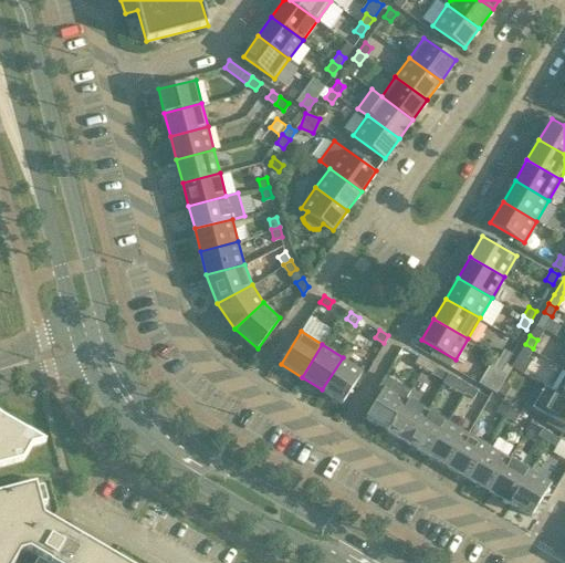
[(527,357),(533,348),(525,344),(513,365),(524,372),(532,360),(527,357)]
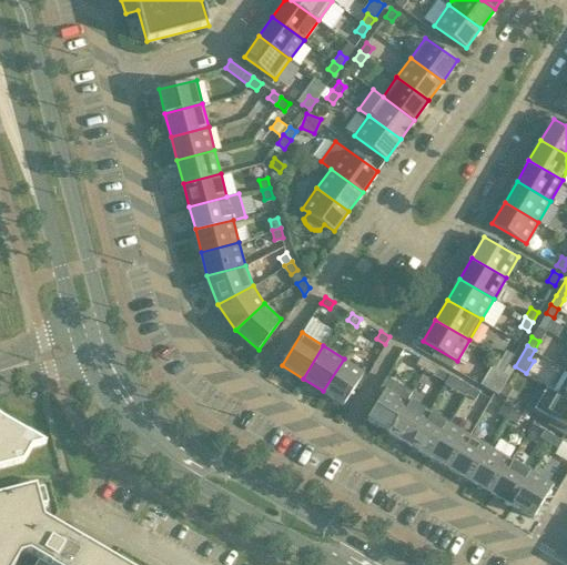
[(506,349),(502,359),(509,363),(514,353),(506,349)]
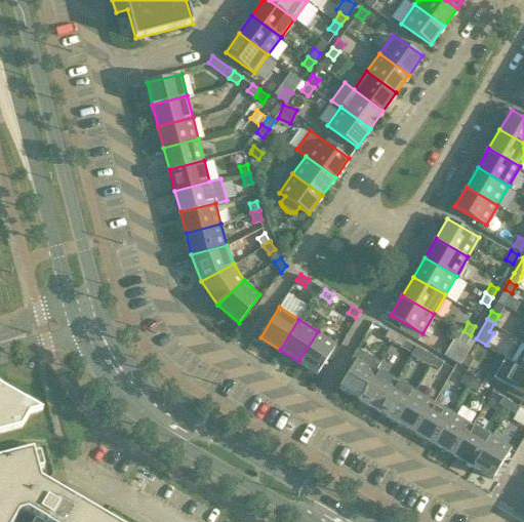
[(397,333),(389,329),(385,335),(393,340),(397,333)]
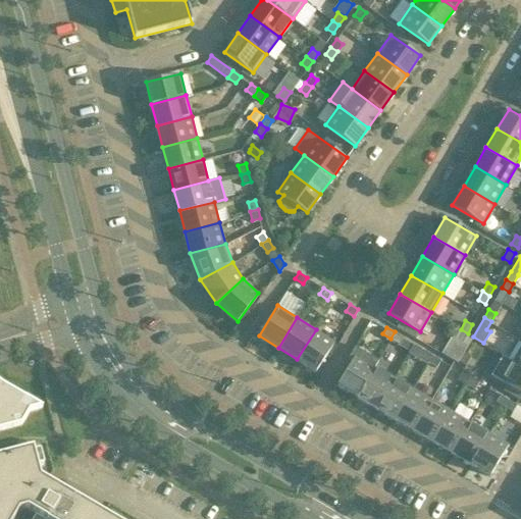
[(316,329),(297,359),(316,371),(334,341),(316,329)]
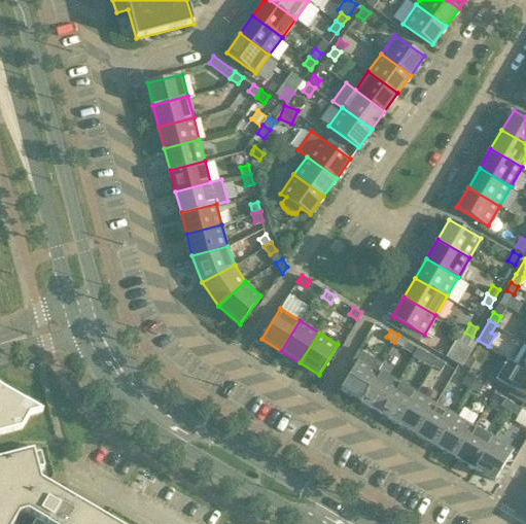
[(467,345),(472,337),(465,333),(460,341),(467,345)]
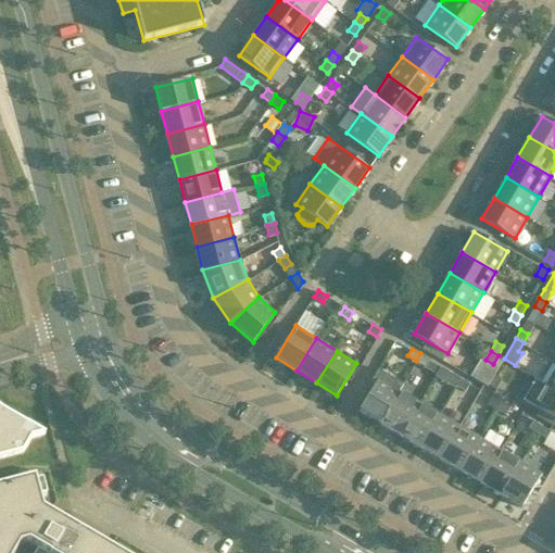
[(429,359),(420,353),(416,361),(425,366),(429,359)]
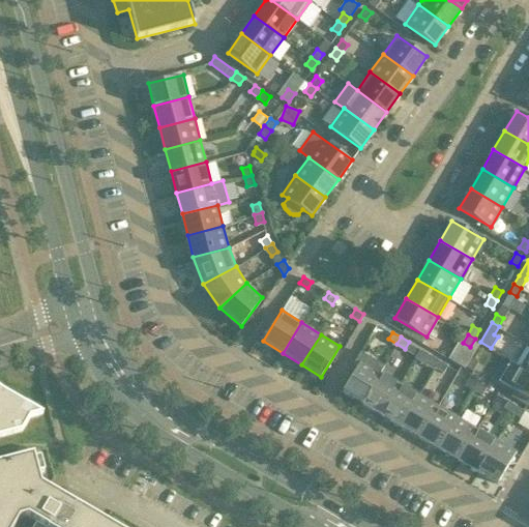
[(435,367),(439,359),(431,354),(420,348),(416,355),(427,361),(435,367)]
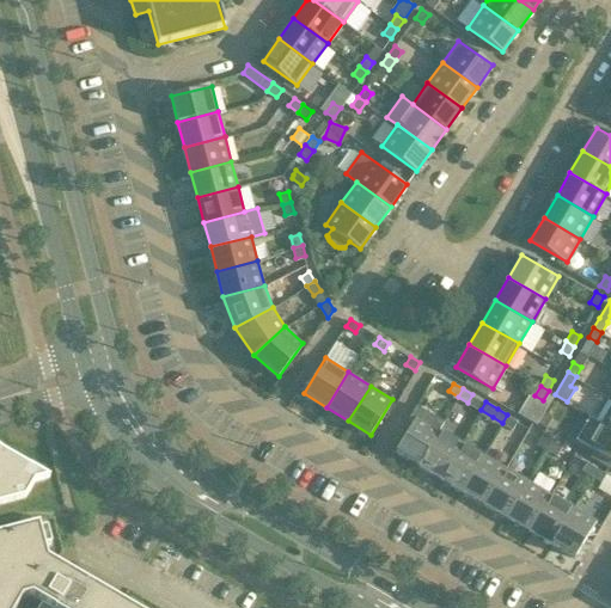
[(396,452),(419,465),(440,428),(439,428),(445,419),(417,404),(409,418),(414,421),(396,452)]
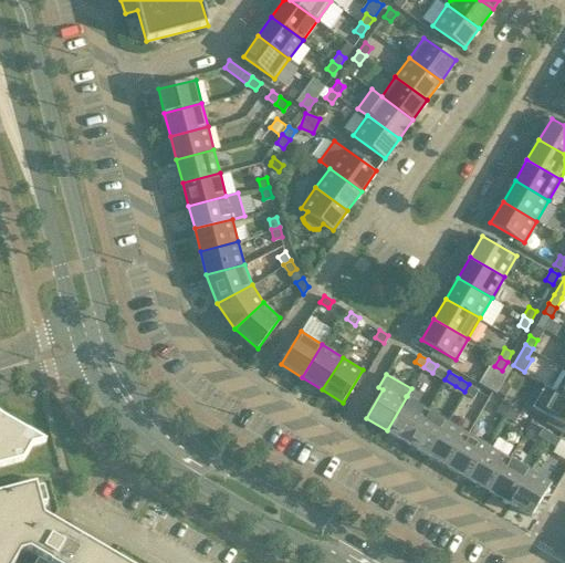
[(511,385),(503,381),(498,391),(505,395),(511,385)]
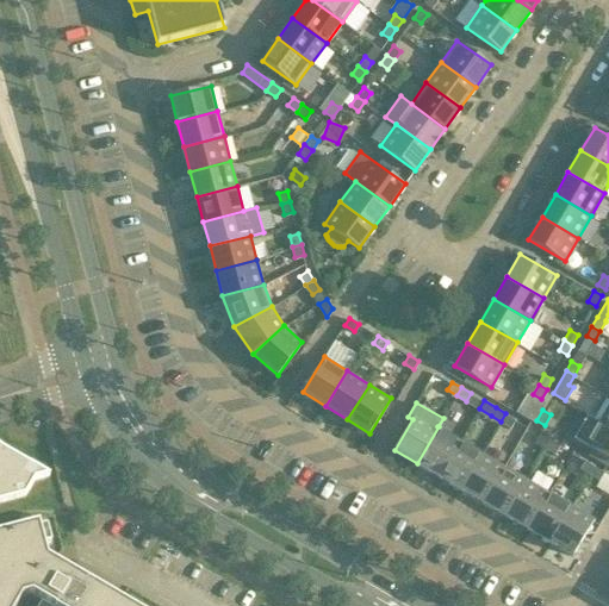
[(516,419),(505,413),(501,422),(510,428),(516,419)]
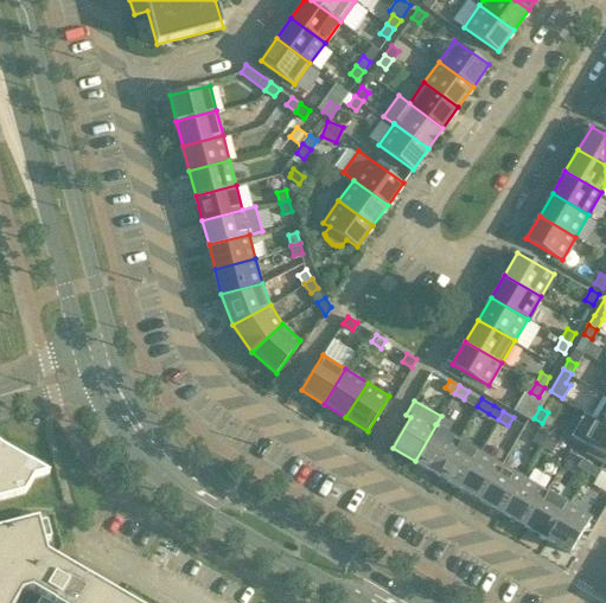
[(605,423),(597,418),(585,411),(572,434),(591,446),(605,454),(605,423)]
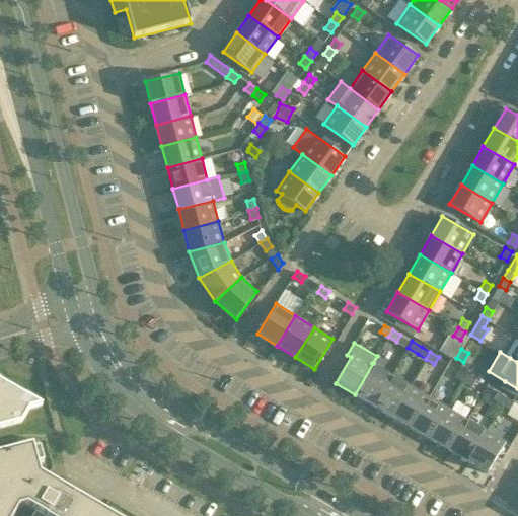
[(391,374),(373,363),(355,394),(373,406),(391,374)]
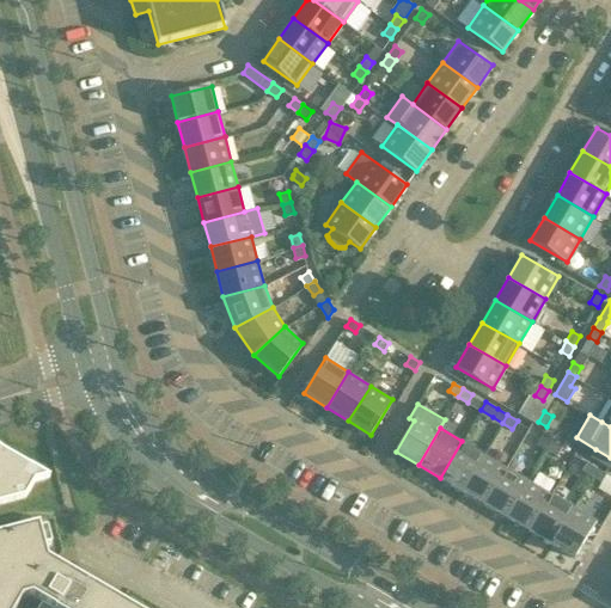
[(553,441),(542,435),(537,443),(548,449),(553,441)]
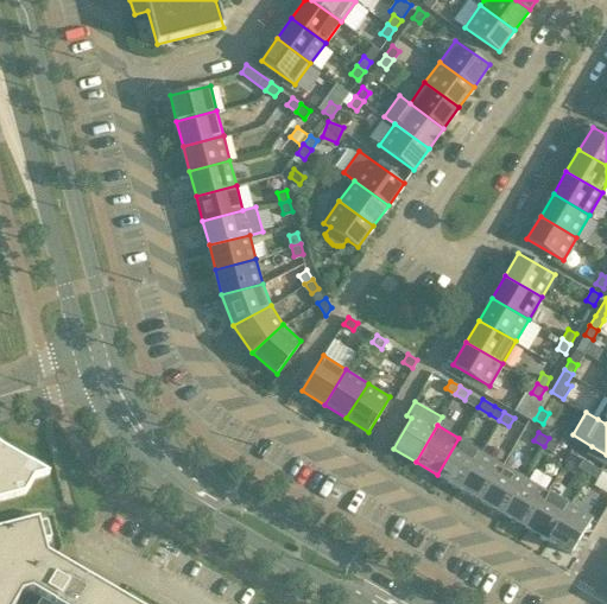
[(437,475),(460,488),(481,451),(459,438),(437,475)]
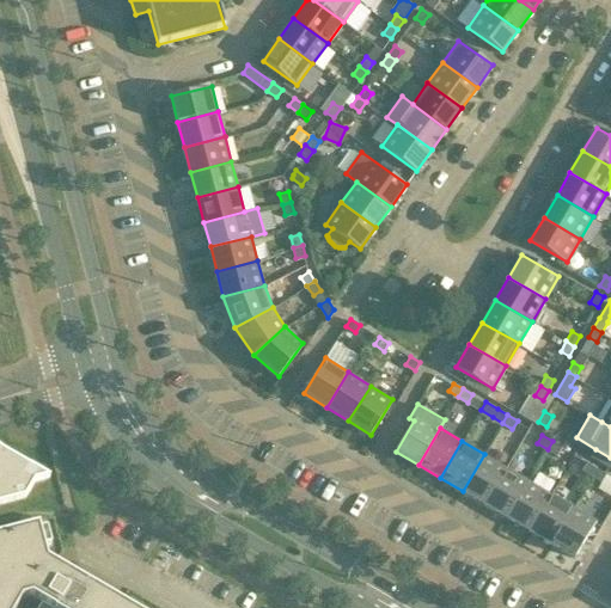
[(562,447),(553,441),(548,449),(557,455),(562,447)]
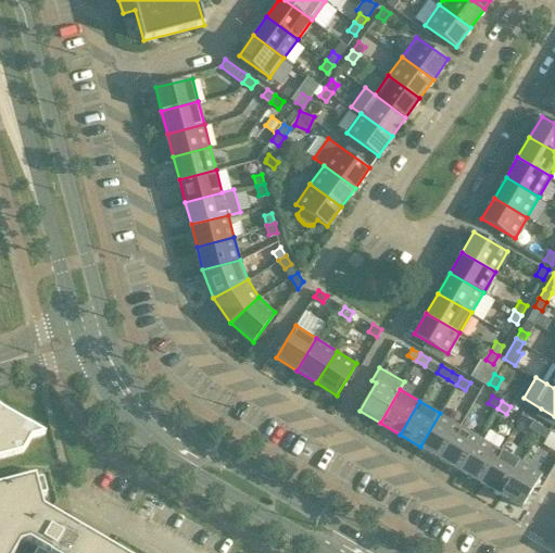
[(0,456),(23,451),(32,436),(45,432),(45,431),(33,425),(5,410),(0,405),(0,456)]
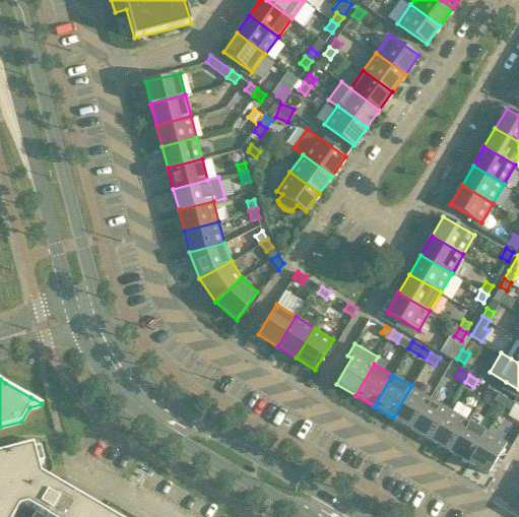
[(518,389),(506,382),(503,387),(518,396),(518,389)]
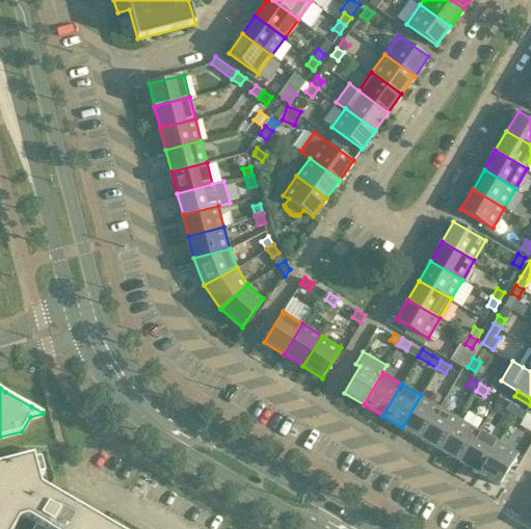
[(440,406),(421,395),(402,427),(422,439),(440,406)]
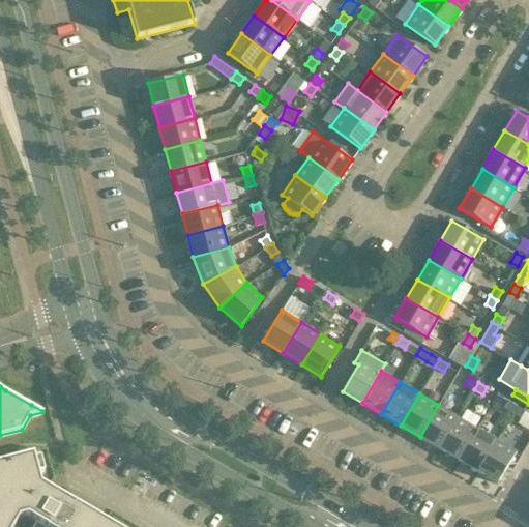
[(517,405),(508,400),(504,407),(512,412),(517,405)]
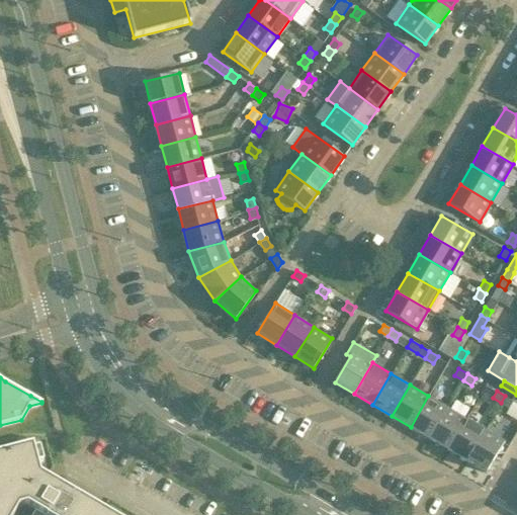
[(411,427),(429,437),(447,407),(428,396),(411,427)]
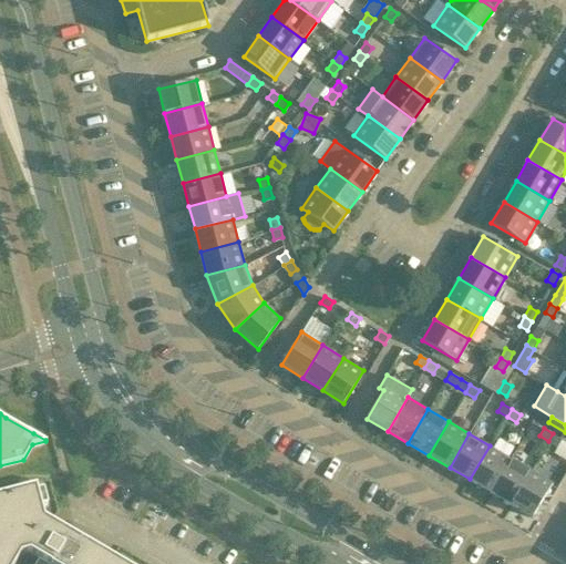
[(562,439),(553,433),(548,441),(557,445),(562,439)]
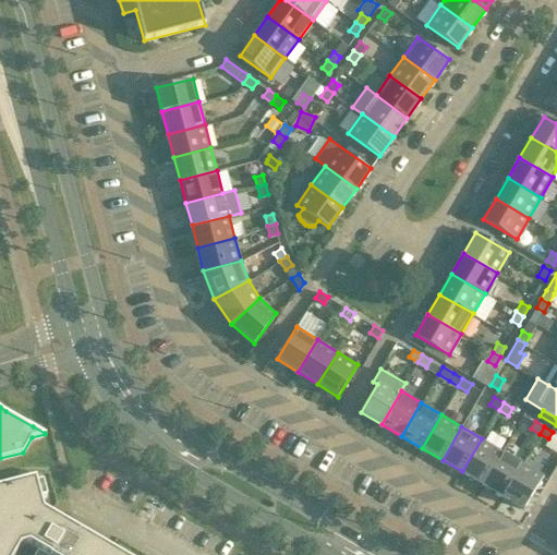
[(503,450),(482,438),(462,471),(483,483),(503,450)]
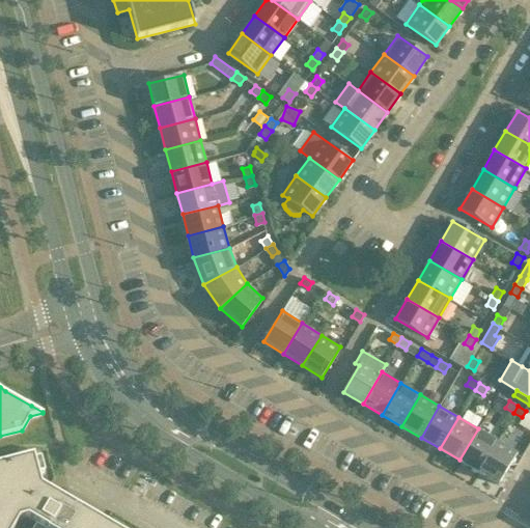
[(459,460),(479,471),(497,440),(478,428),(459,460)]
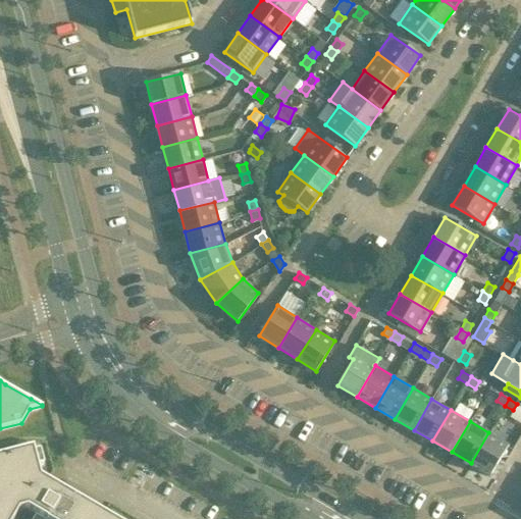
[(509,444),(488,432),(471,463),(490,474),(509,444)]
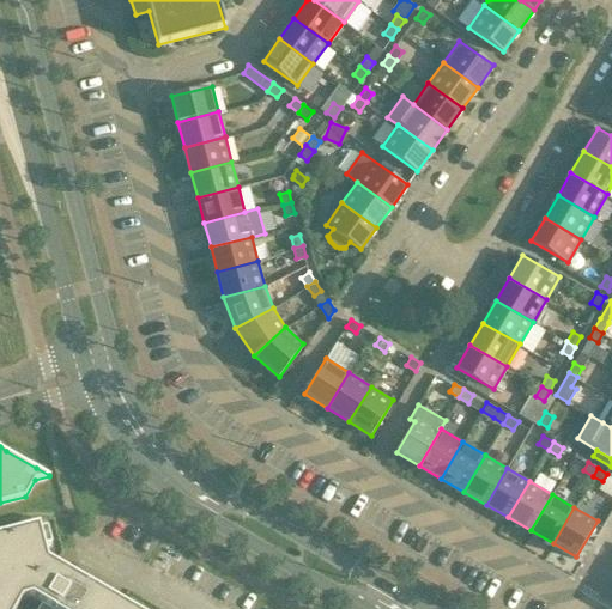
[(0,608),(5,608),(23,580),(18,577),(20,572),(34,579),(30,586),(58,603),(55,608),(42,601),(36,608),(133,608),(103,591),(104,588),(103,586),(102,589),(77,574),(78,572),(77,571),(74,574),(47,559),(38,524),(34,525),(30,515),(0,522),(0,608)]
